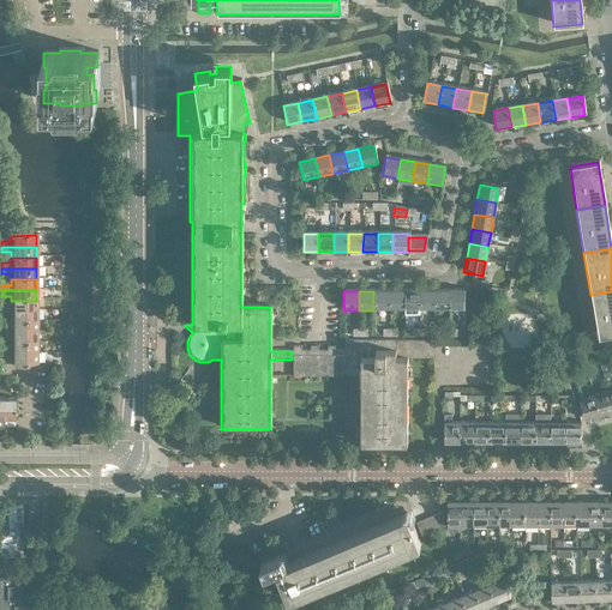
[(373,291),(373,310),(389,310),(389,291),(373,291)]
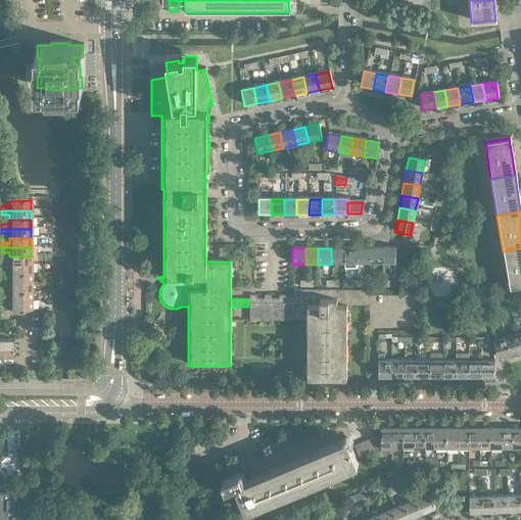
[(343,248),(331,248),(331,265),(343,265),(343,248)]
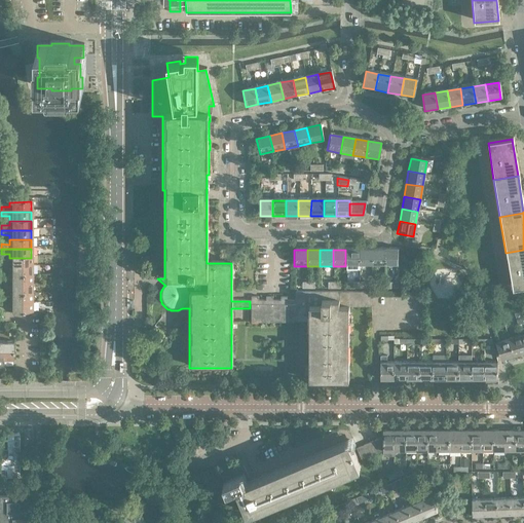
[(358,250),(345,250),(345,266),(358,266),(358,250)]
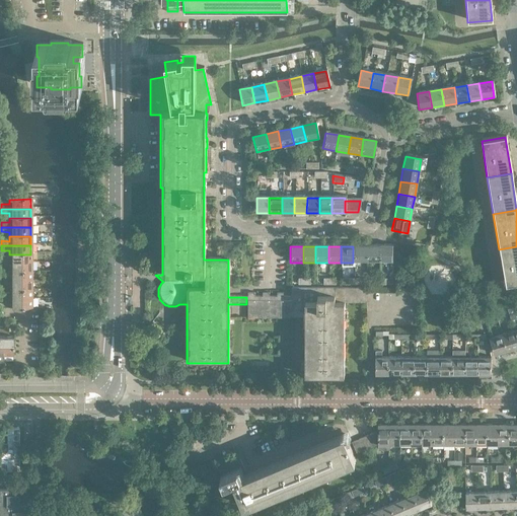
[(366,246),(353,246),(353,263),(366,263),(366,246)]
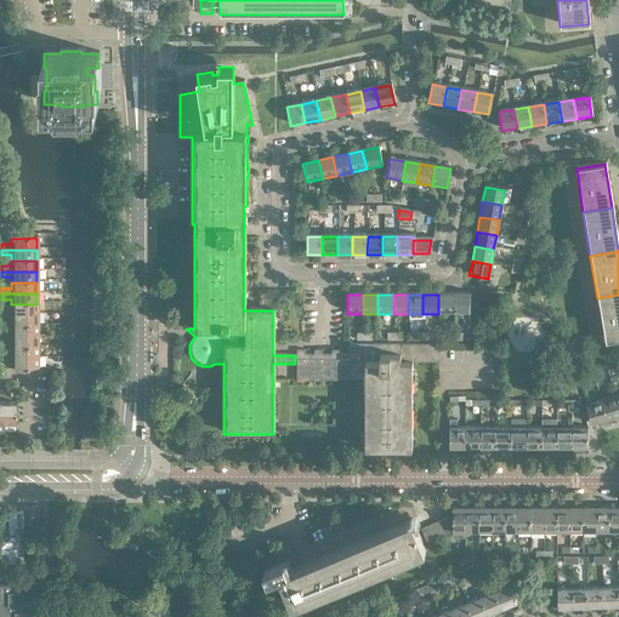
[(453,295),(438,295),(438,314),(453,314),(453,295)]
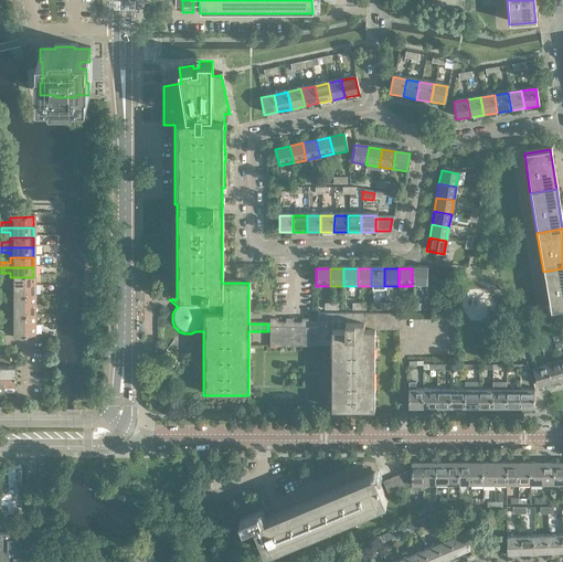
[(426,268),(412,268),(412,286),(426,286),(426,268)]
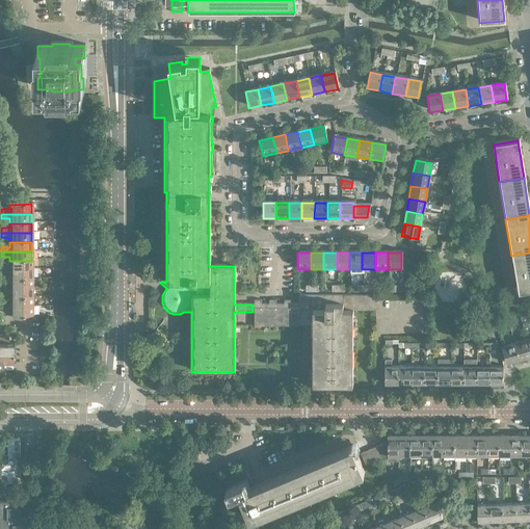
[(529,253),(511,256),(518,293),(529,291),(529,253)]
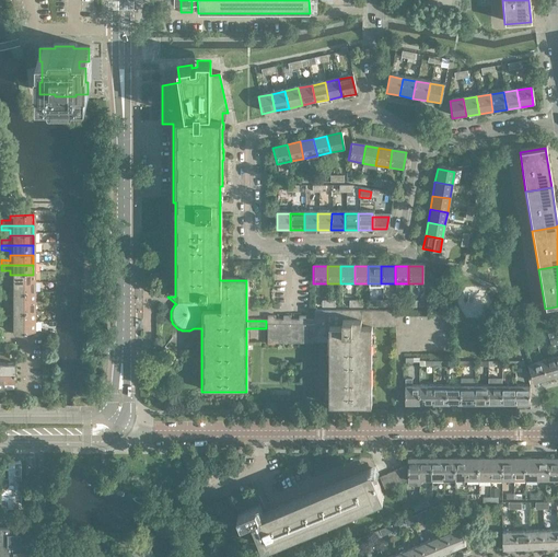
[(1,279),(1,285),(33,285),(33,275),(10,275),(10,279),(1,279)]
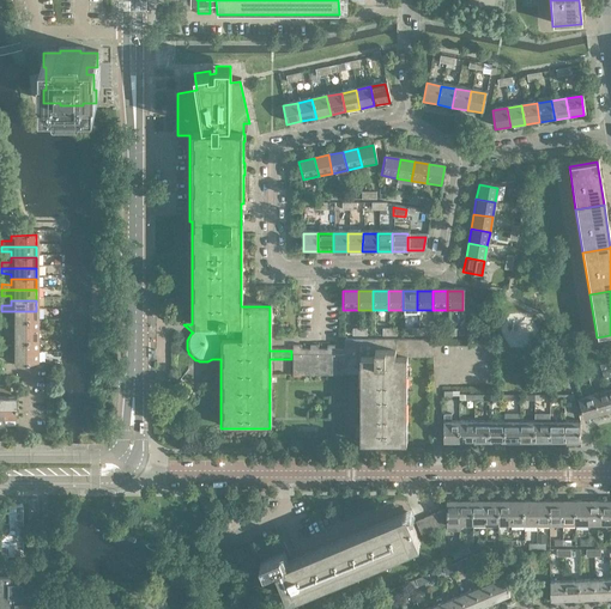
[(36,311),(1,311),(1,316),(11,317),(11,322),(36,322),(36,311)]
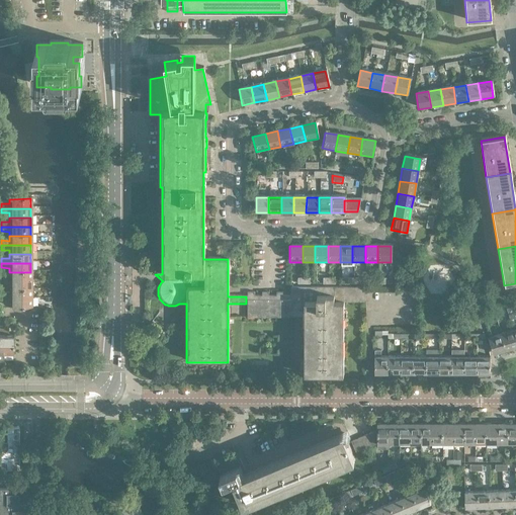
[(1,276),(1,281),(30,281),(30,272),(9,272),(9,276),(1,276)]
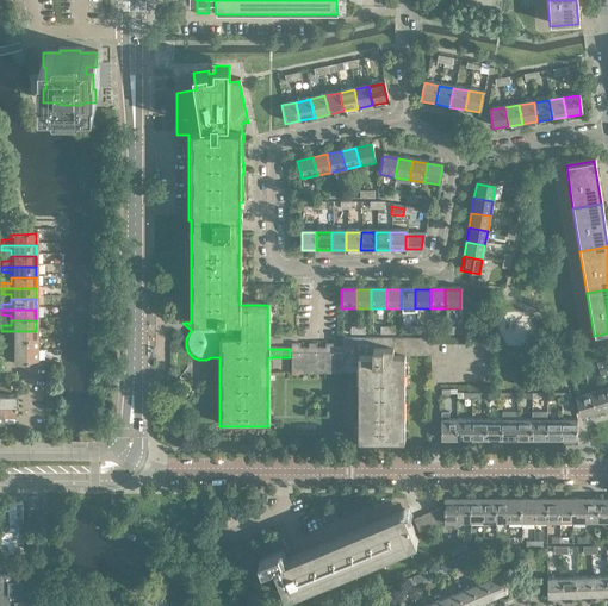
[(36,331),(1,331),(1,336),(11,336),(11,342),(36,342),(36,331)]
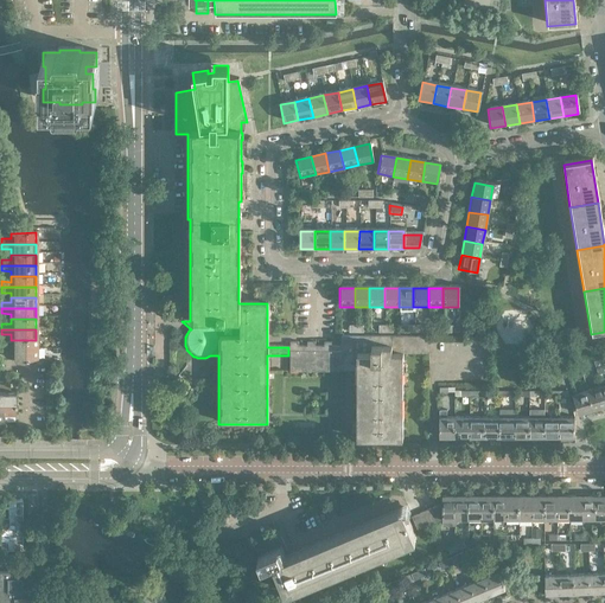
[(339,338),(339,348),(341,348),(339,367),(356,367),(355,440),(401,440),(401,355),(426,355),(426,345),(426,339),(426,338),(339,338)]
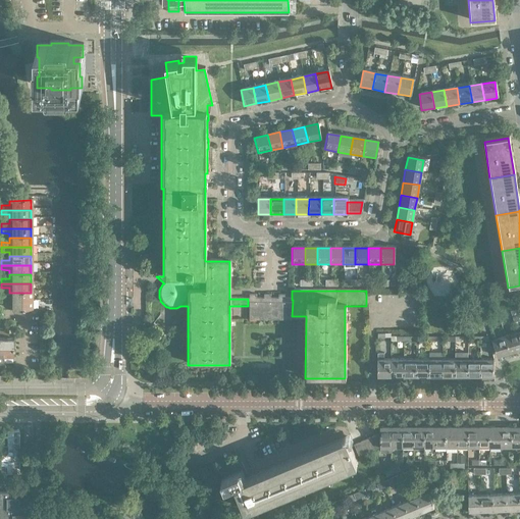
[(1,297),(1,302),(31,302),(31,293),(9,293),(9,297),(1,297)]
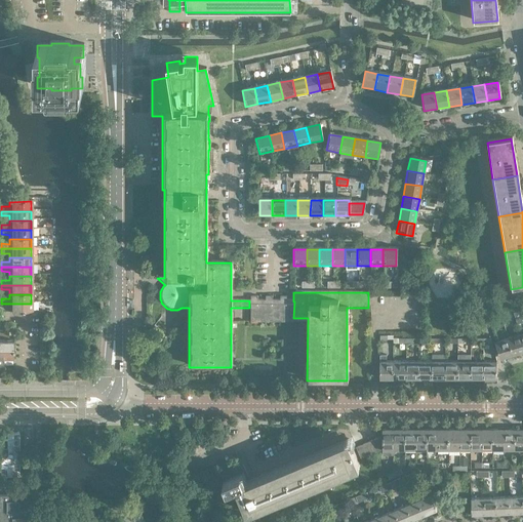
[(249,300),(249,308),(249,323),(264,323),(264,302),(256,302),(256,297),(249,297),(249,300)]
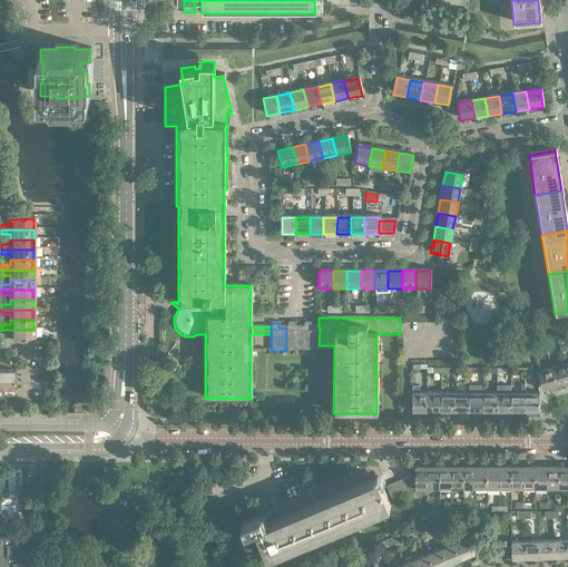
[(286,328),(286,351),(303,351),(303,328),(294,328),(294,323),(286,323),(286,328)]
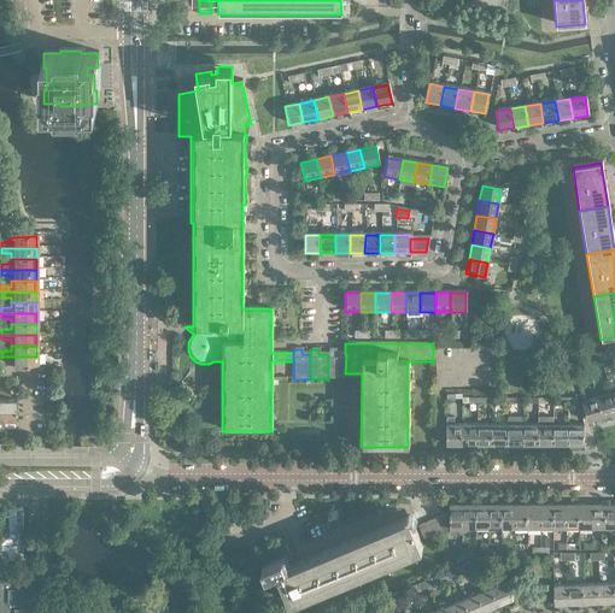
[(328,349),(328,354),(328,379),(345,379),(345,373),(346,354),(345,354),(335,354),(335,349),(328,349)]
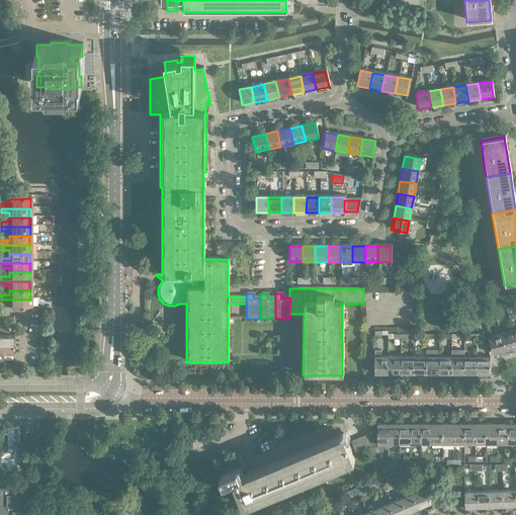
[(30,299),(1,299),(1,304),(9,304),(9,309),(30,309),(30,299)]
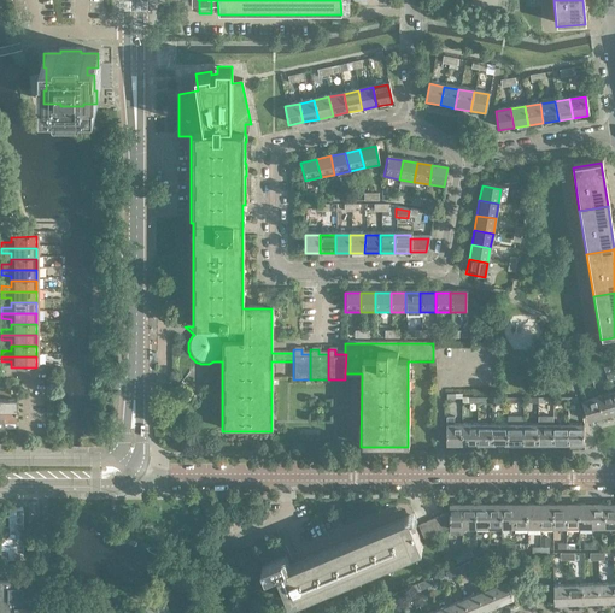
[(7,392),(3,392),(3,426),(13,426),(13,401),(7,401),(7,392)]
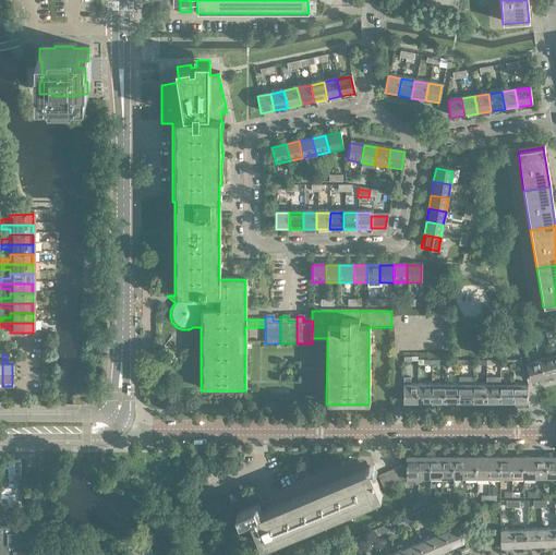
[(555,375),(555,373),(552,358),(538,361),(543,379),(555,375)]
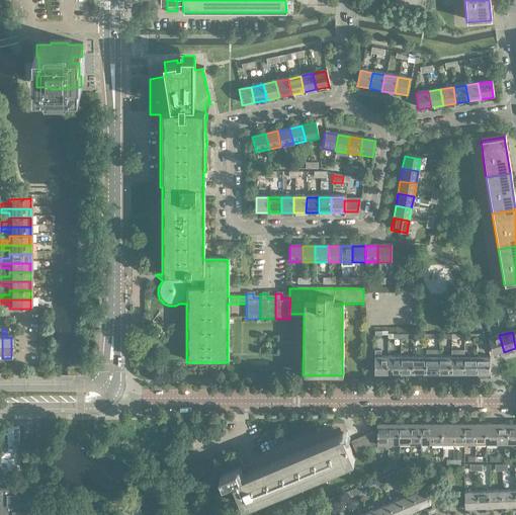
[(499,335),(487,339),(492,355),(504,352),(499,335)]
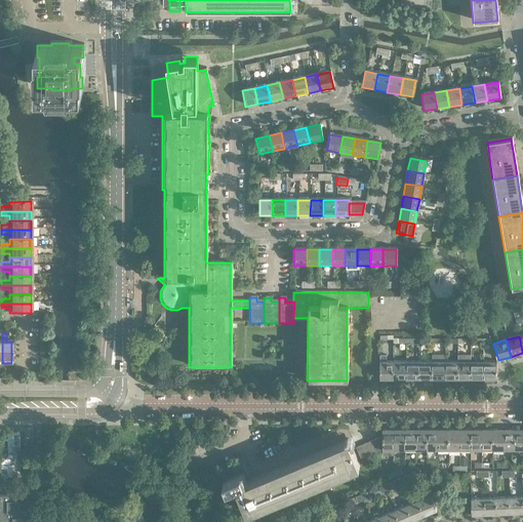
[(377,357),(378,363),(378,380),(391,380),(392,363),(385,363),(385,357),(378,357),(377,357)]
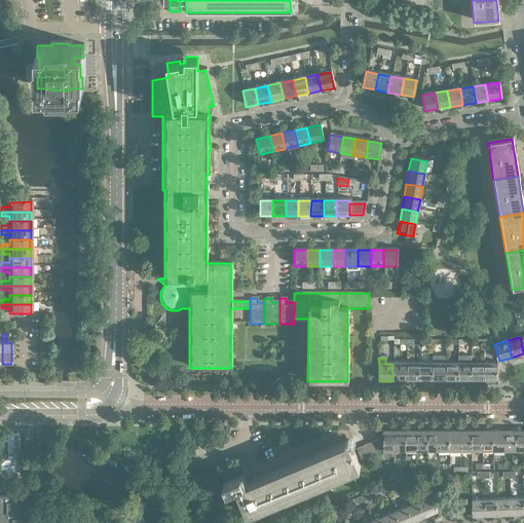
[(470,358),(457,358),(457,364),(457,381),(470,381),(470,364),(470,358)]
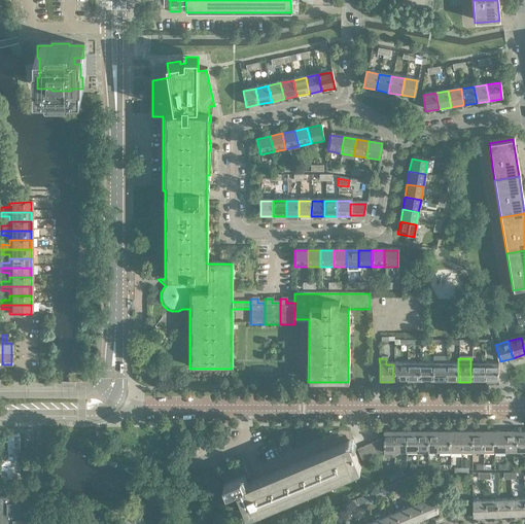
[(406,382),(406,364),(393,364),(392,382),(406,382)]
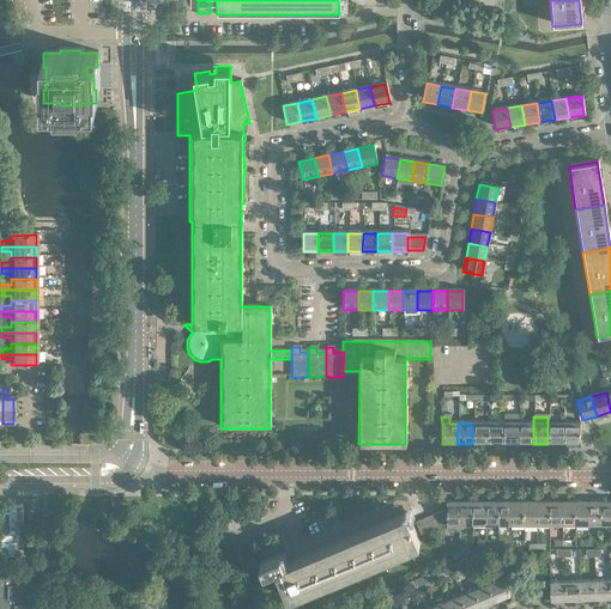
[(488,424),(472,424),(472,444),(488,444),(488,424)]
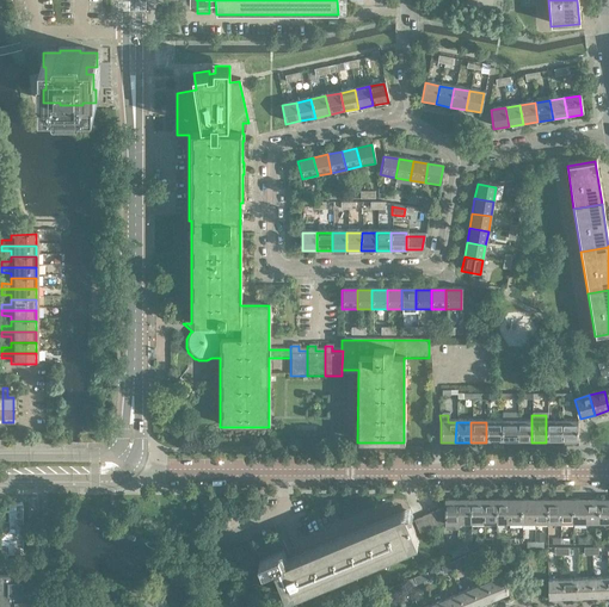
[(500,443),(500,422),(486,422),(486,443),(500,443)]
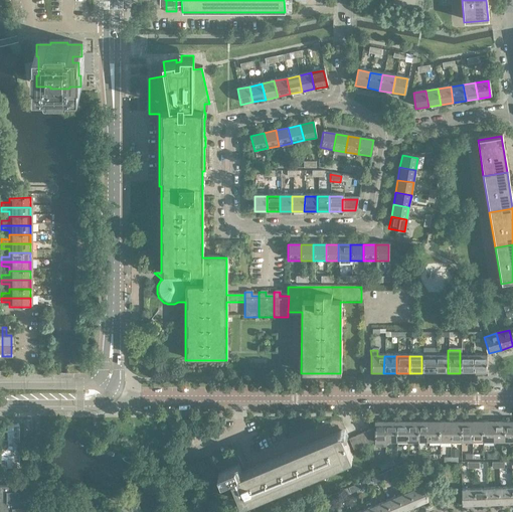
[(435,373),(435,356),(421,356),(421,373),(435,373)]
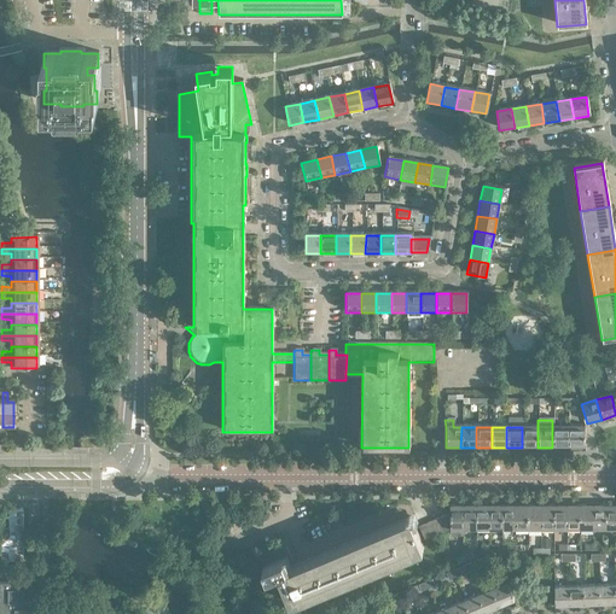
[(538,448),(538,427),(522,427),(522,448),(538,448)]
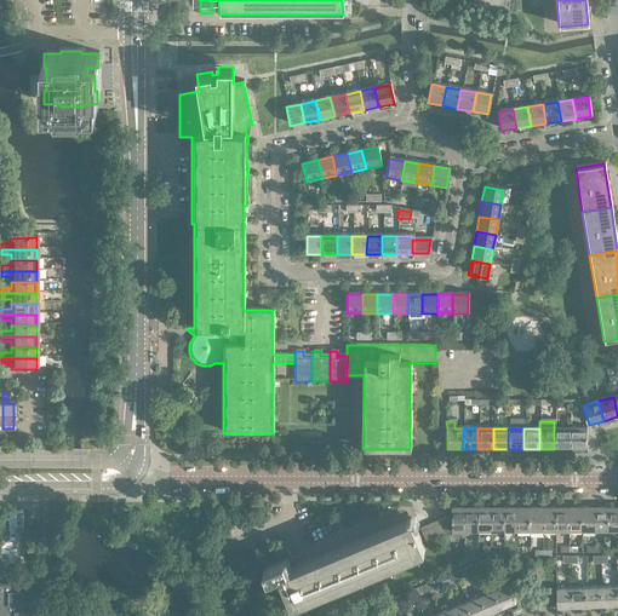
[(570,429),(554,429),(554,449),(570,449),(570,429)]
